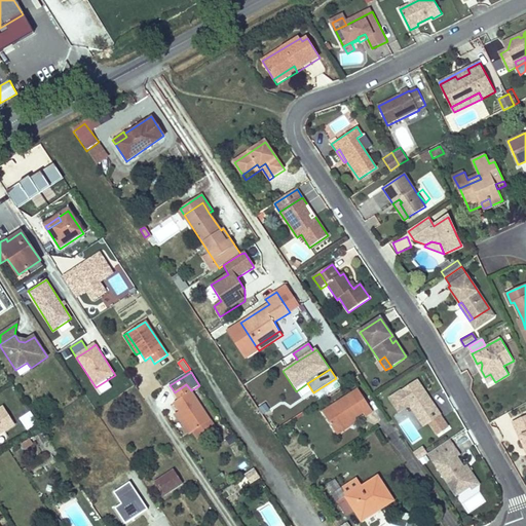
[(485,377),(488,382),(493,379),(490,374),(485,377)]
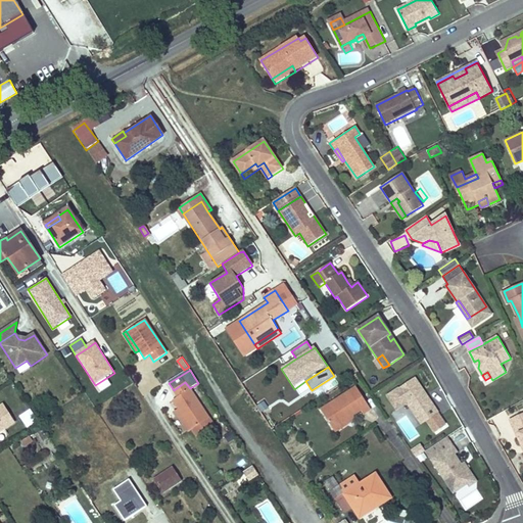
[(357,373),(344,381),(346,385),(359,377),(357,373)]
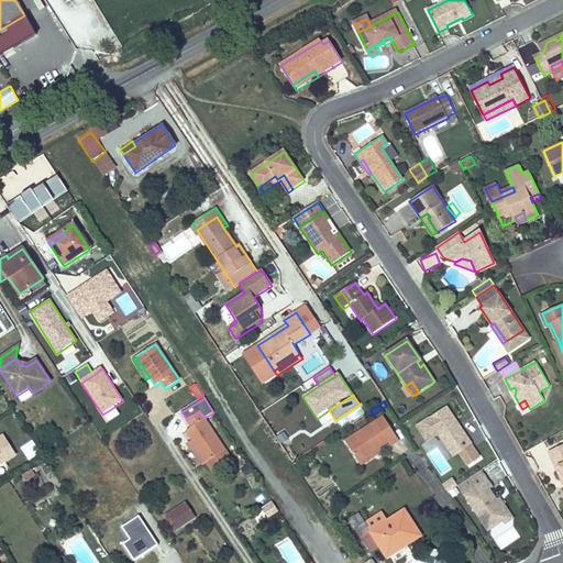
[(446,406),(417,426),(427,441),(438,433),(449,450),(454,445),(459,452),(472,444),(462,429),(459,430),(456,427),(459,426),(446,406)]
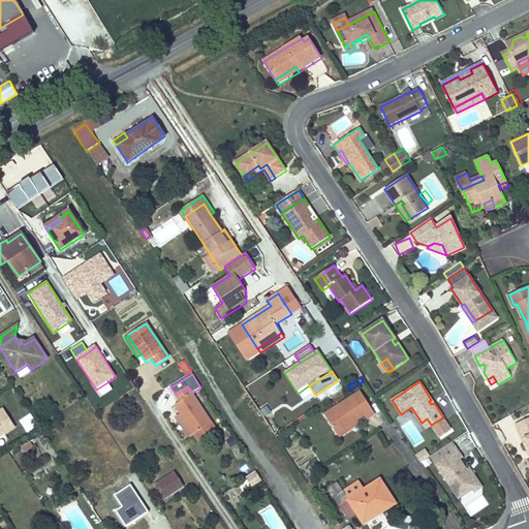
[(175,404),(181,414),(193,434),(211,423),(192,393),(187,386),(176,395),(180,401),(175,404)]
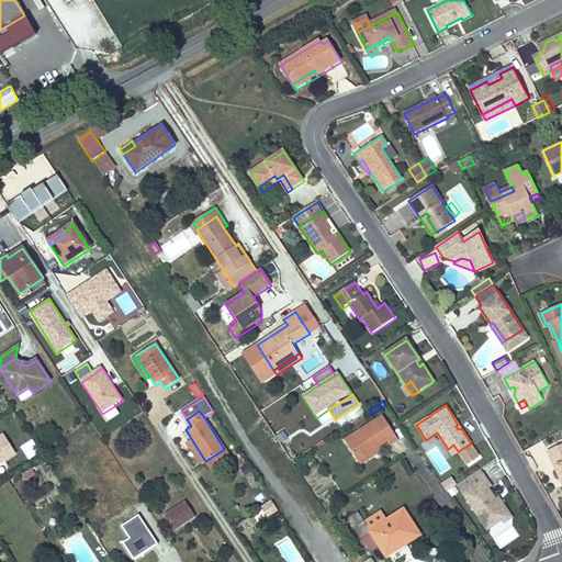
[(345,439),(357,459),(379,445),(388,439),(391,444),(398,438),(383,415),(345,439)]
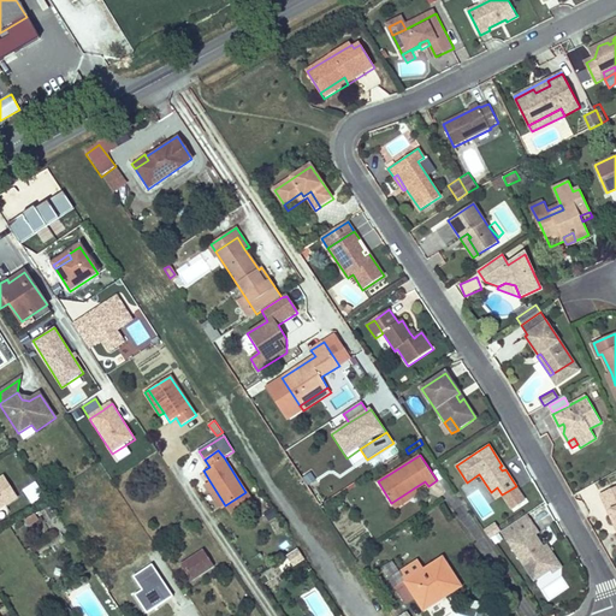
[(317,483),(311,473),(303,477),(309,486),(317,483)]
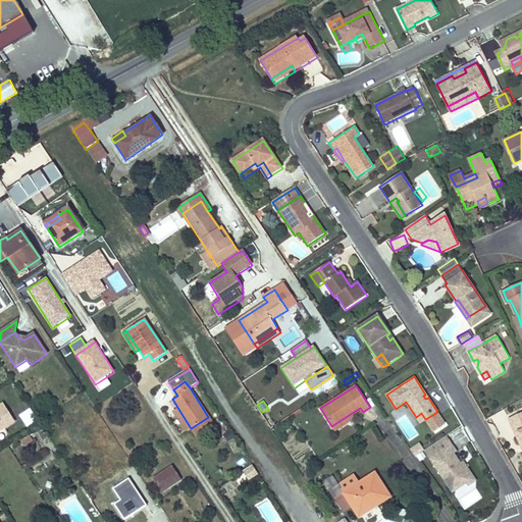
[(4,403),(0,405),(0,431),(16,421),(4,403)]
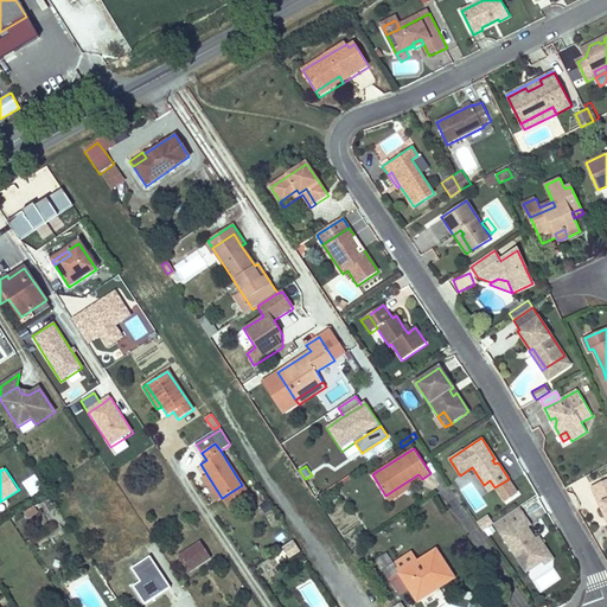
[(44,489),(36,475),(24,484),(32,497),(44,489)]
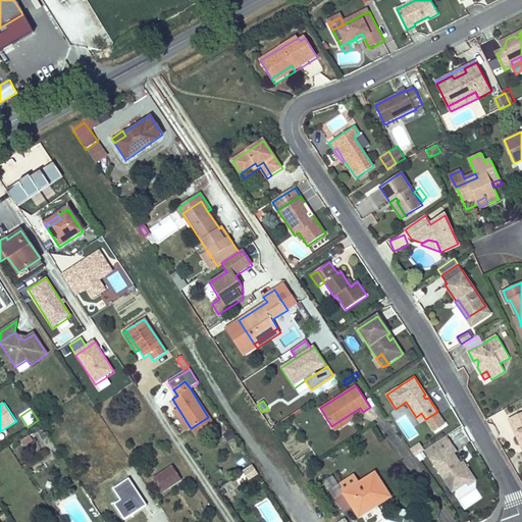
[(191,428),(178,409),(175,411),(189,430),(191,428)]
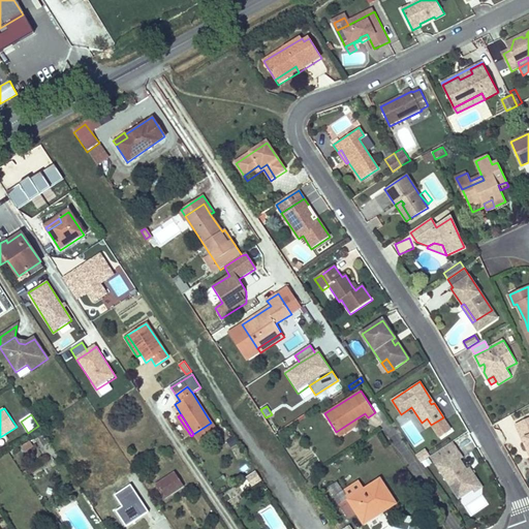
[(528,417),(516,424),(523,439),(526,438),(528,444),(528,417)]
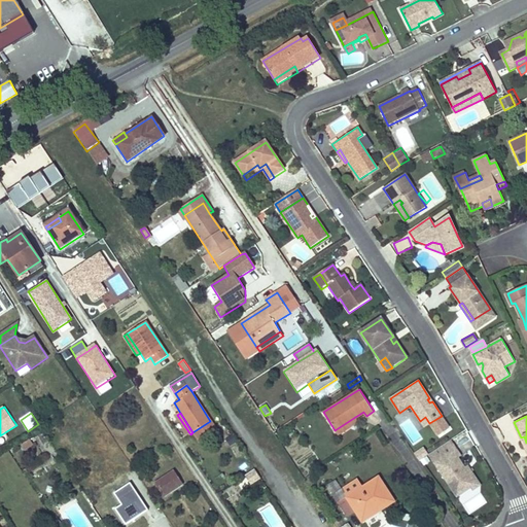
[(355,417),(335,430),(338,434),(357,421),(355,417)]
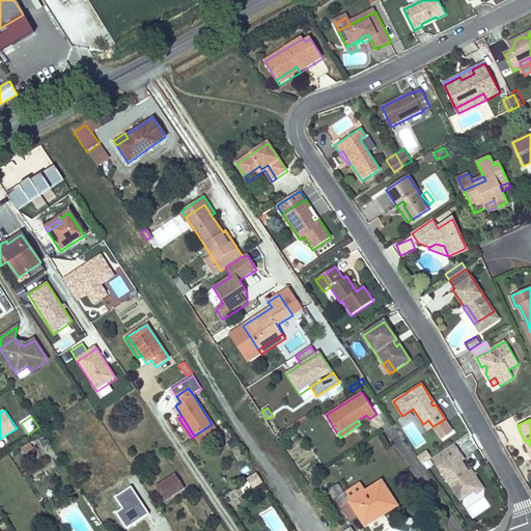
[(423,424),(427,430),(432,426),(428,420),(423,424)]
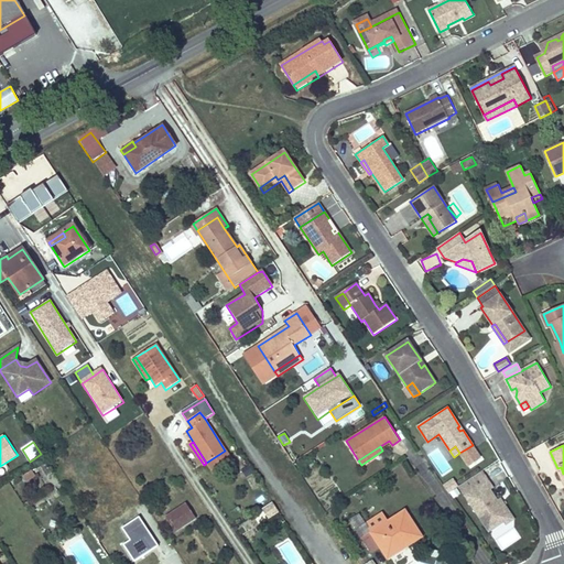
[(225,451),(206,463),(213,472),(231,459),(225,451)]
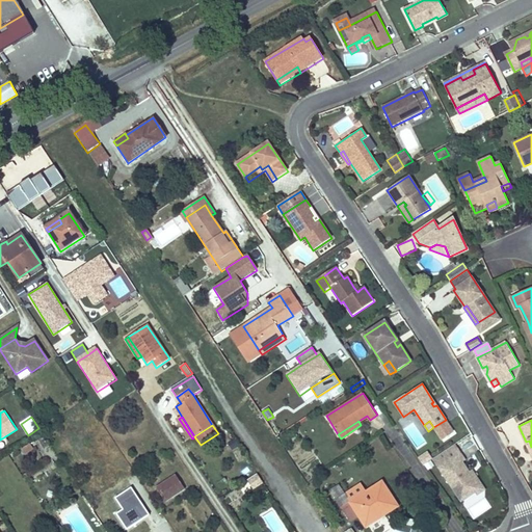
[(33,449),(30,444),(21,450),(24,455),(33,449)]
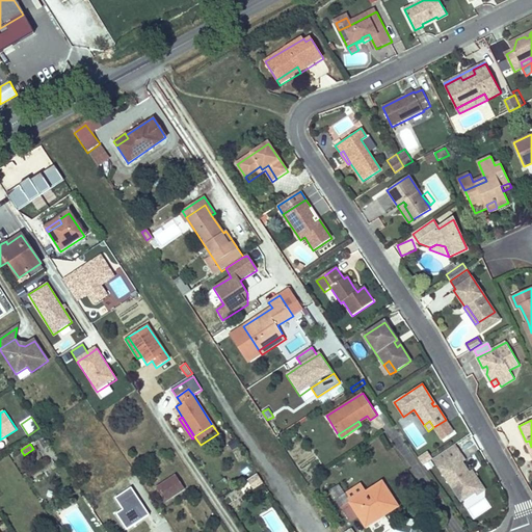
[(467,478),(474,473),(472,470),(469,472),(462,462),(466,460),(460,453),(454,444),(432,459),(437,468),(454,493),(460,488),(467,498),(476,491),(467,478)]
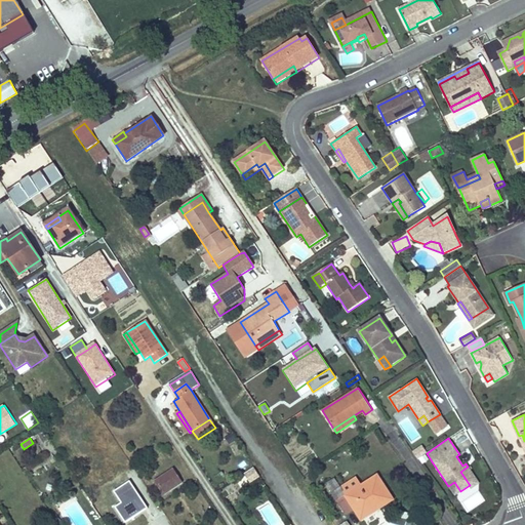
[(417,458),(427,453),(421,447),(413,452),(417,458)]
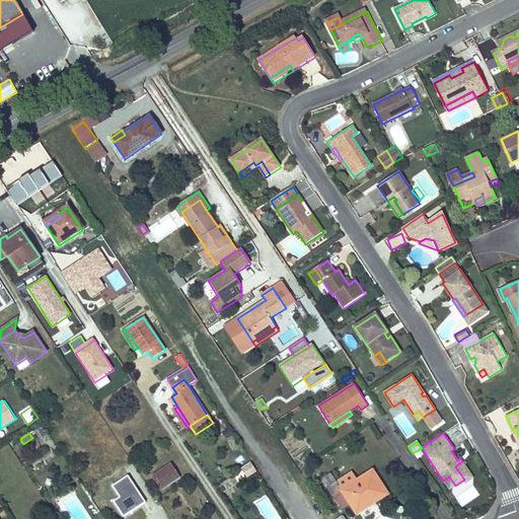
[(255,470),(249,461),(241,467),(247,475),(255,470)]
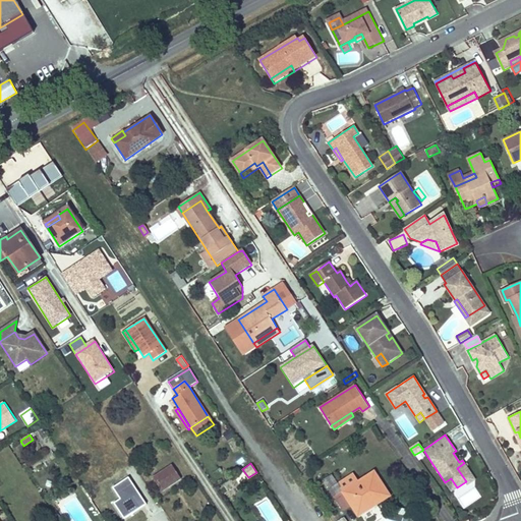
[(474,479),(464,463),(457,468),(466,481),(467,484),(474,479)]
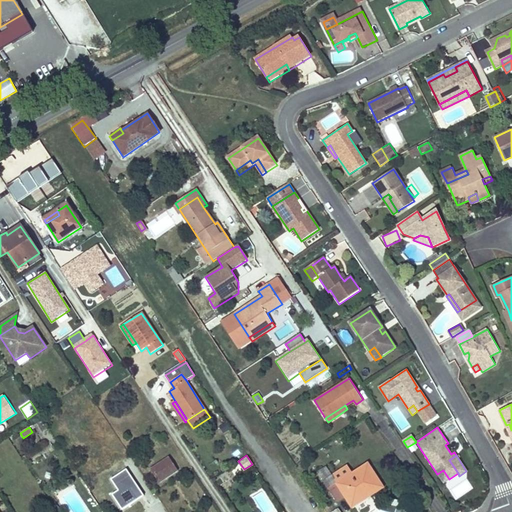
[(169,458),(152,469),(160,482),(177,471),(169,458)]
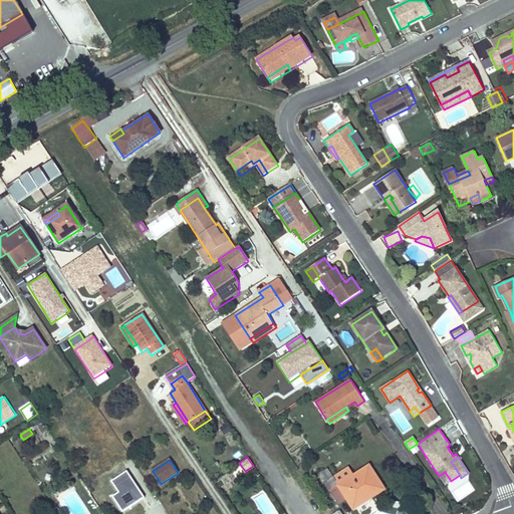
[(339,485),(335,481),(327,468),(319,473),(326,482),(324,483),(338,504),(346,499),(353,510),(365,502),(360,495),(365,492),(367,496),(382,487),(368,466),(353,476),(339,485)]
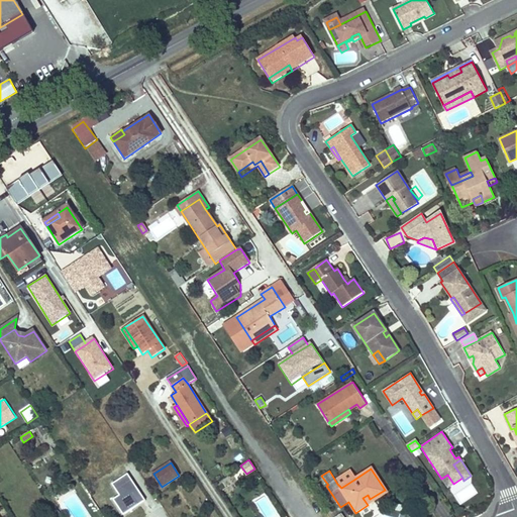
[(352,474),(337,484),(341,488),(355,479),(352,474)]
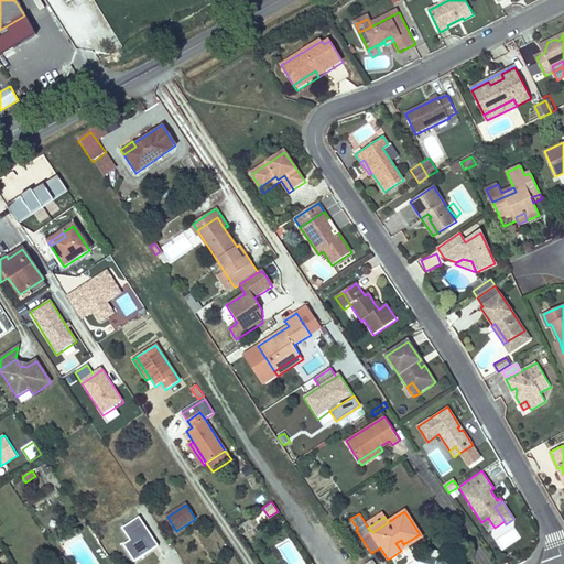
[(495,528),(488,518),(481,522),(488,532),(495,528)]
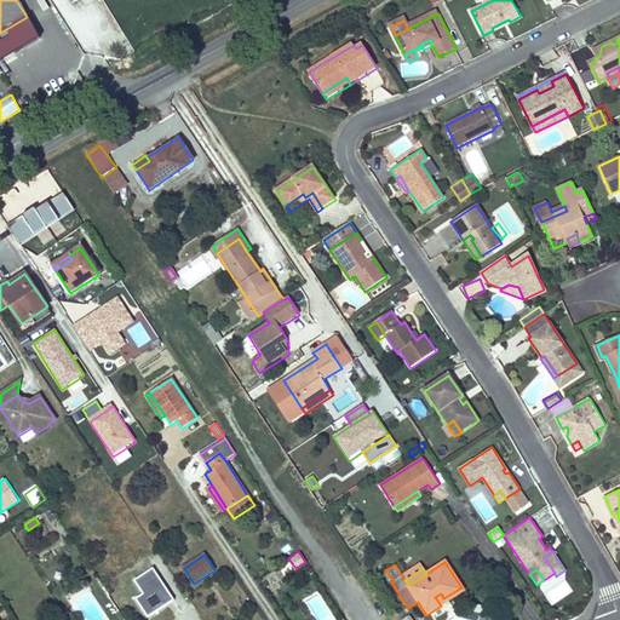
[(435,597),(441,606),(464,591),(461,587),(443,598),(441,593),(435,597)]
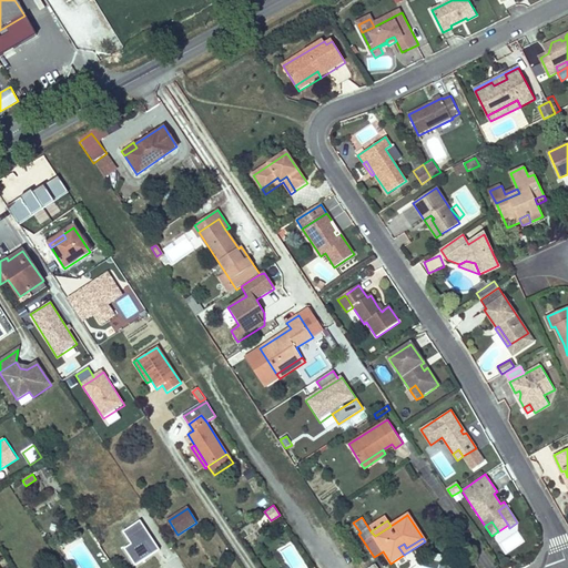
[(125,547),(115,554),(124,567),(138,567),(137,566),(138,565),(125,547)]
